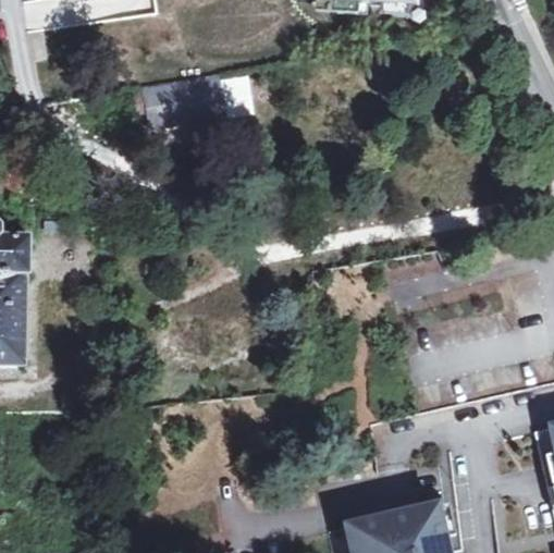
[(253,113),(247,72),(220,75),(225,118),(253,113)]
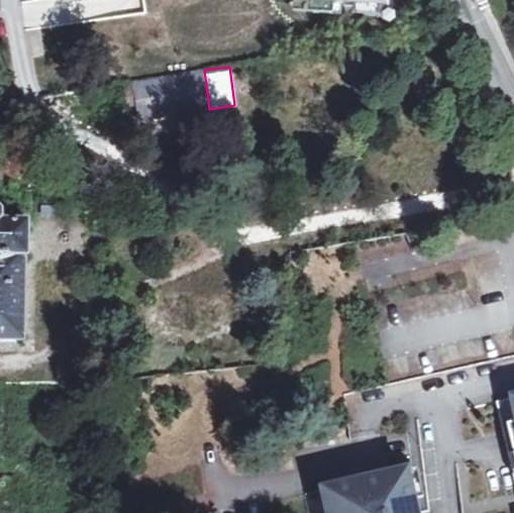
[(206,102),(200,71),(132,81),(135,100),(148,97),(150,112),(206,102)]
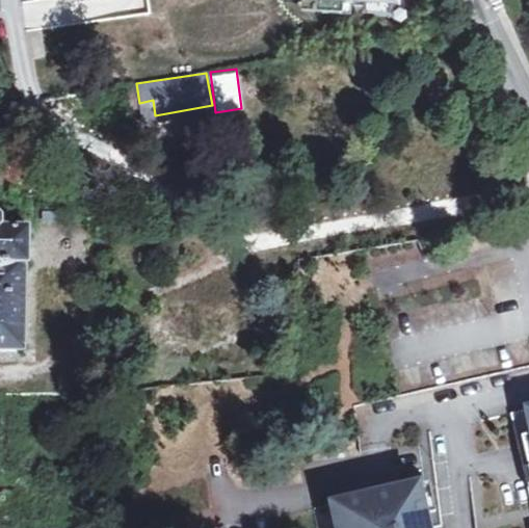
[(155,115),(153,100),(139,103),(142,117),(155,115)]
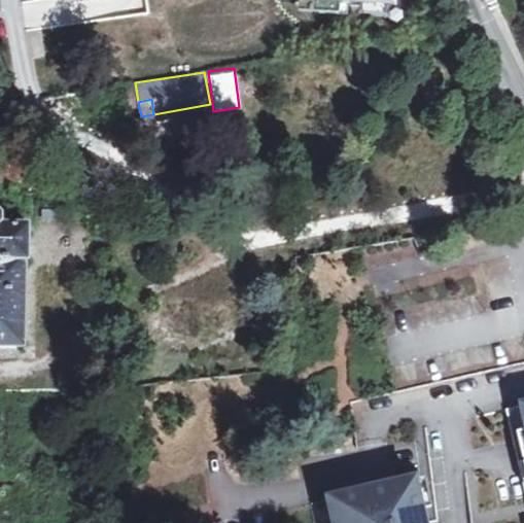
[(0,343),(24,344),(25,257),(28,257),(27,255),(27,221),(0,221),(0,343)]
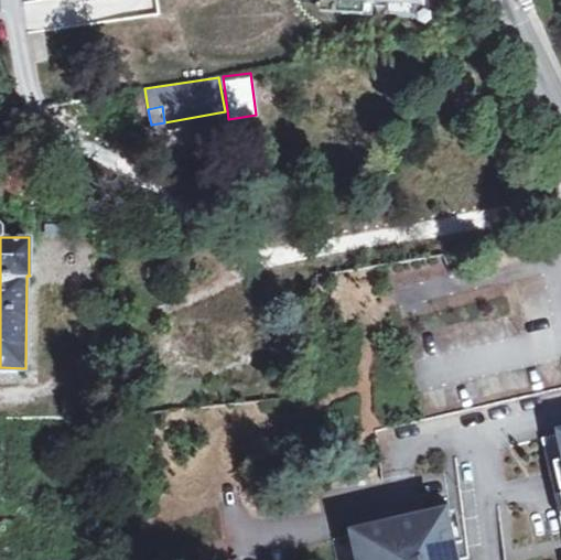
[(557,434),(541,439),(556,506),(560,504),(560,432),(557,433),(557,434)]
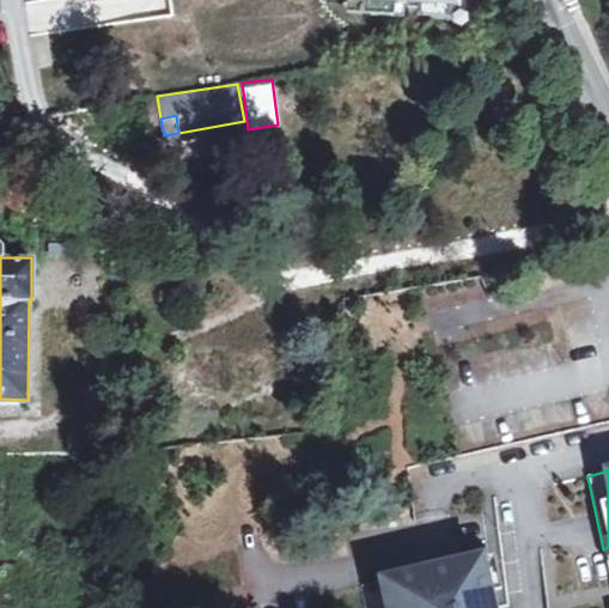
[(477,558),(389,577),(396,607),(488,607),(489,607),(488,607),(482,607),(479,594),(486,593),(477,558)]
